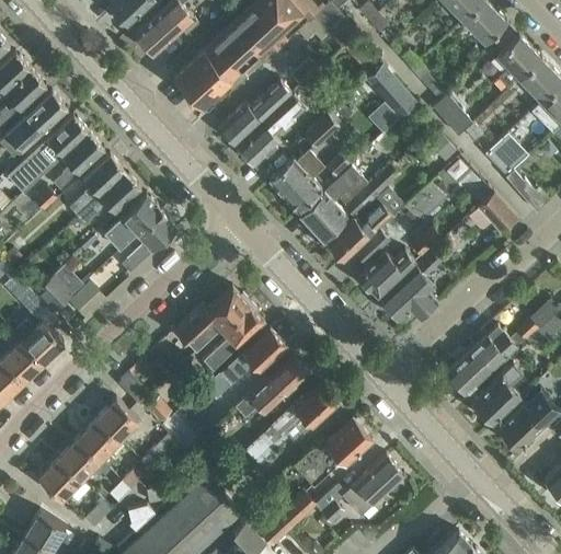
[(116,0),(109,8),(127,27),(142,13),(147,19),(159,7),(155,2),(151,0),(116,0)]
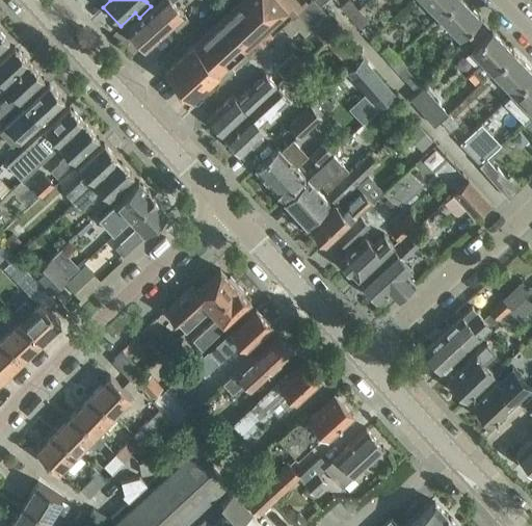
[(128,35),(147,55),(174,30),(177,34),(188,24),(168,3),(171,0),(165,0),(166,0),(128,35)]
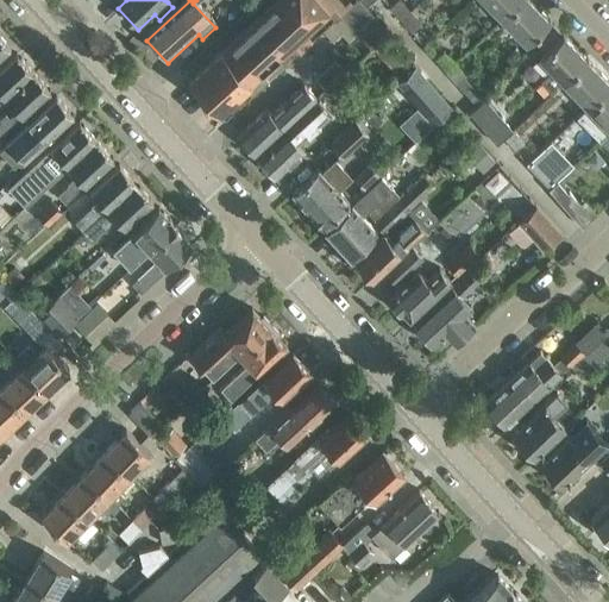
[(346,0),(264,0),(255,10),(240,24),(214,49),(220,56),(206,70),(188,86),(219,120),(331,17),(346,0)]
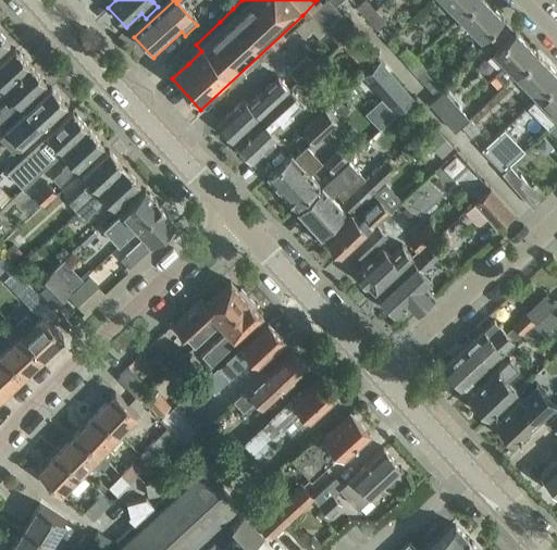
[(333,0),(327,5),(335,13),(347,2),(349,0),(333,0)]
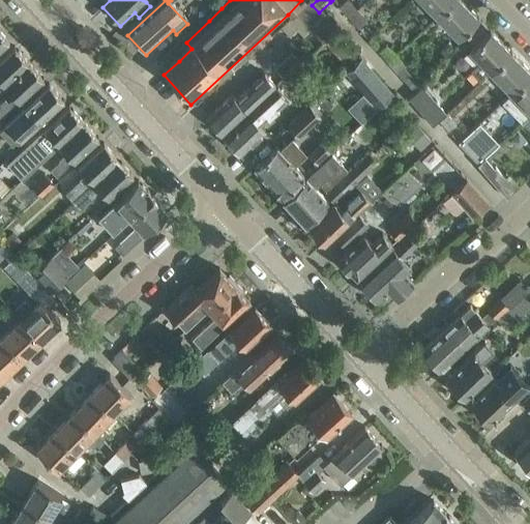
[(418,0),(439,21),(459,1),(457,0),(418,0)]
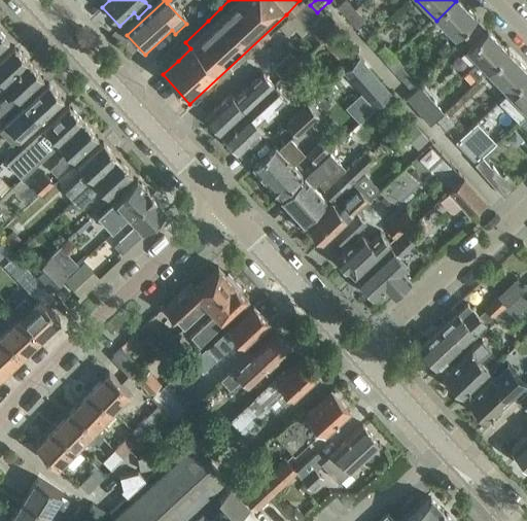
[(456,1),(436,21),(456,42),(477,23),(456,1)]
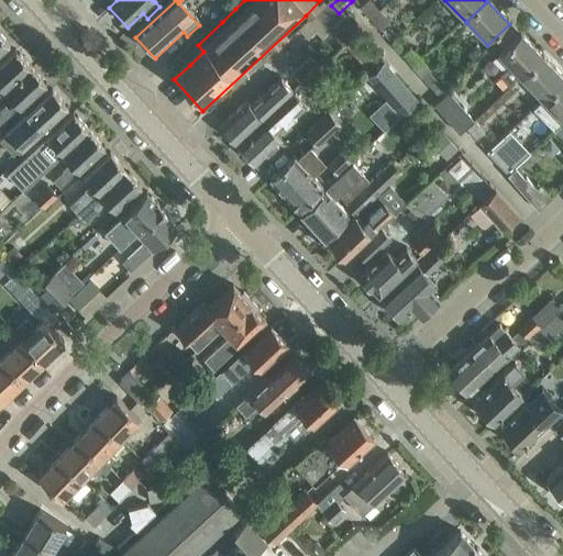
[(316,21),(343,51),(360,35),(339,13),(331,6),(316,21)]
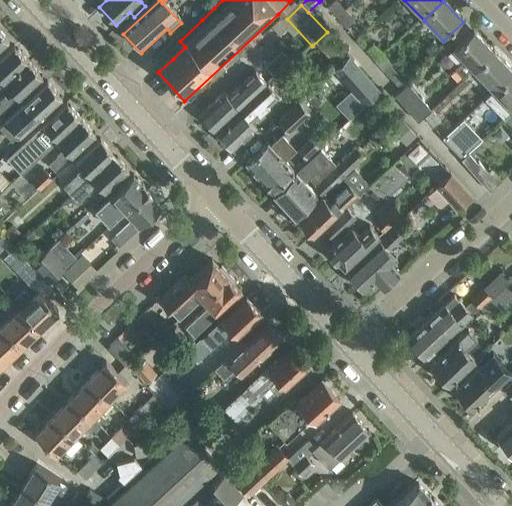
[(329,12),(338,23),(345,16),(336,6),(329,12)]
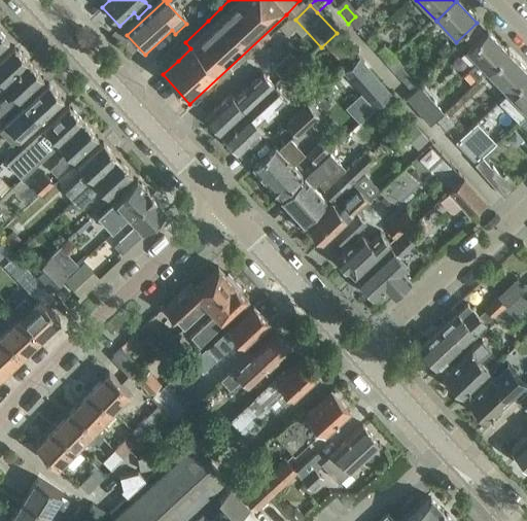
[(355,16),(348,24),(357,34),(365,28),(355,16)]
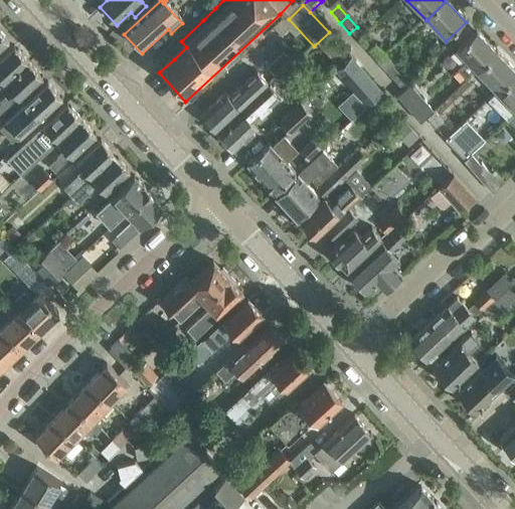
[(357,43),(366,52),(385,35),(376,26),(357,43)]
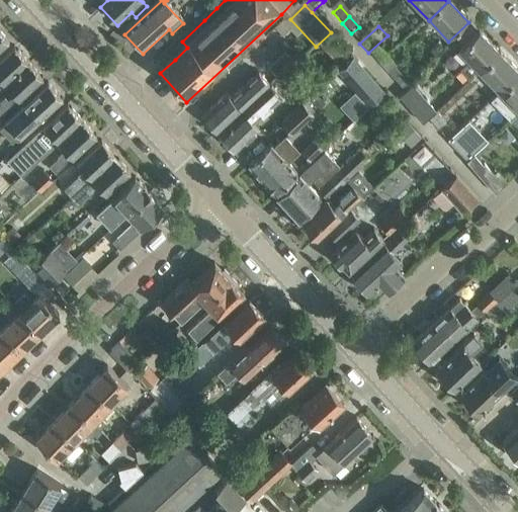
[(331,32),(316,47),(312,50),(314,53),(319,49),(332,62),(342,53),(327,36),(331,32)]
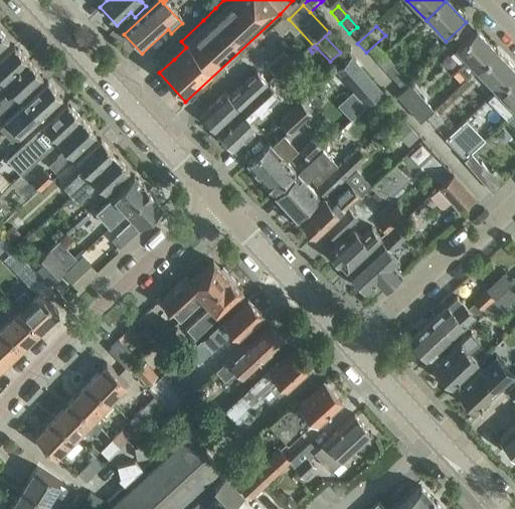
[(478,73),(479,73),(497,55),(477,33),(458,52),(468,62),(458,73),(468,83),(478,73)]
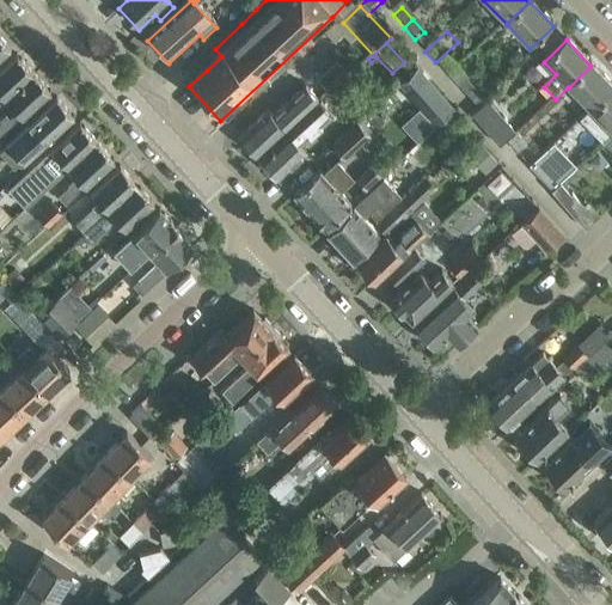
[(0,63),(11,54),(0,41),(0,63)]
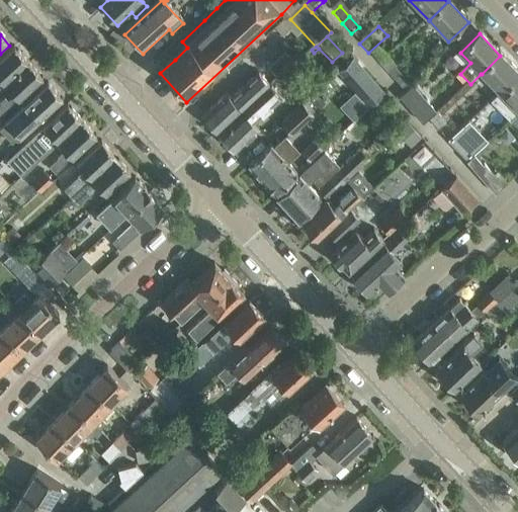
[(370,56),(380,67),(387,61),(377,50),(370,56)]
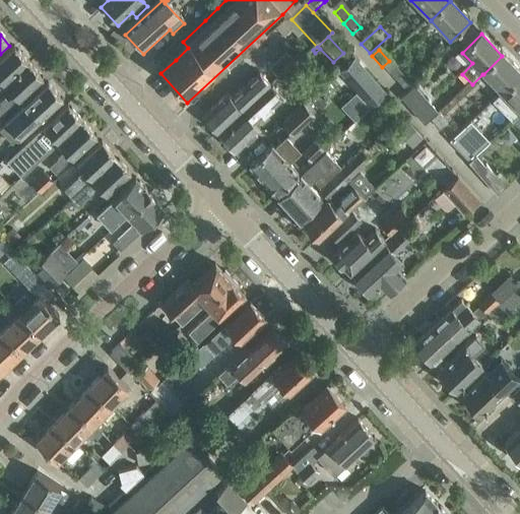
[(0,84),(4,88),(29,66),(14,51),(0,63),(0,84)]
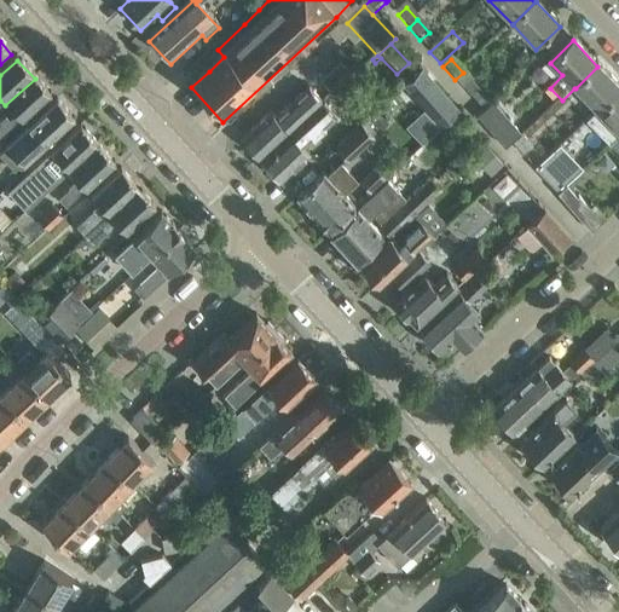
[(576,88),(600,114),(618,94),(618,87),(597,67),(576,88)]
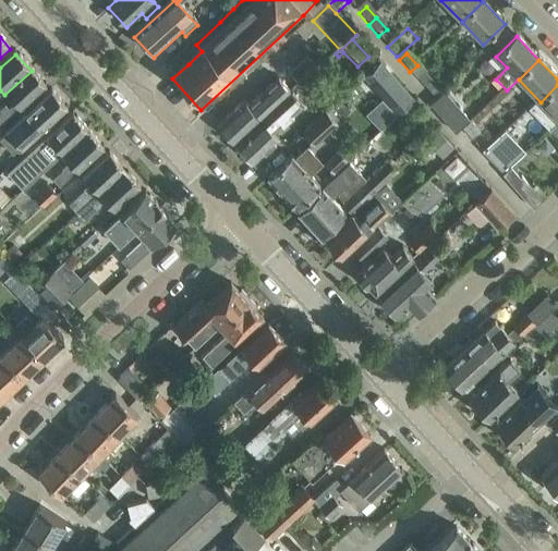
[(417,65),(410,72),(420,83),(427,76),(417,65)]
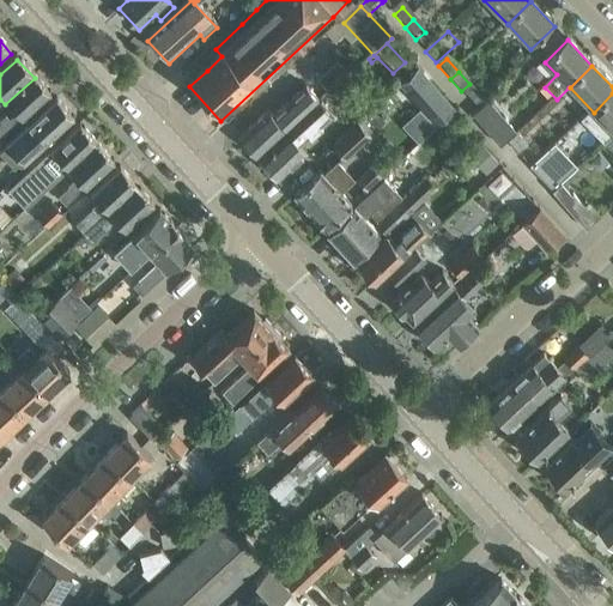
[(35,78),(5,104),(17,119),(8,126),(6,122),(0,127),(0,143),(34,113),(52,97),(35,78)]
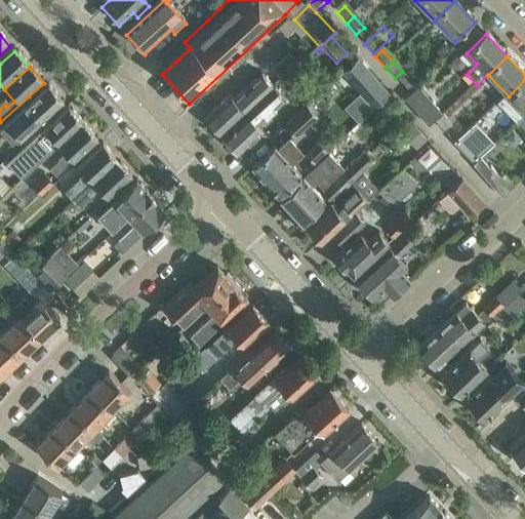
[(206,121),(220,137),(236,123),(275,87),(265,77),(236,104),(231,98),(206,121)]
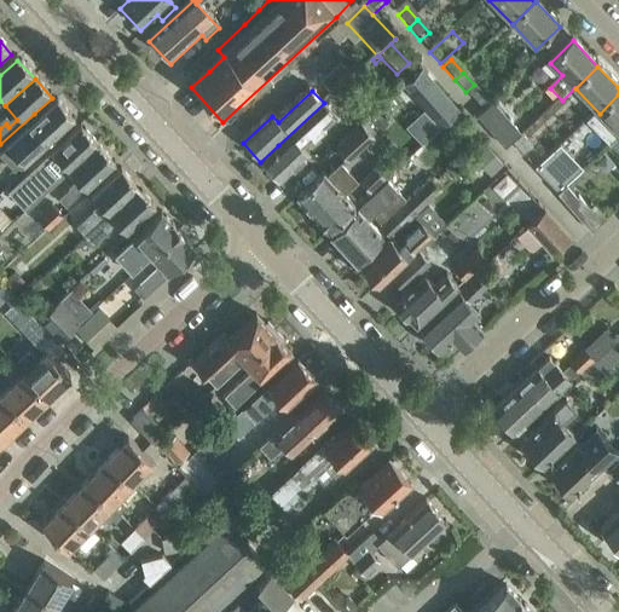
[(618,94),(600,114),(589,123),(614,145),(612,148),(613,149),(618,143),(618,94)]
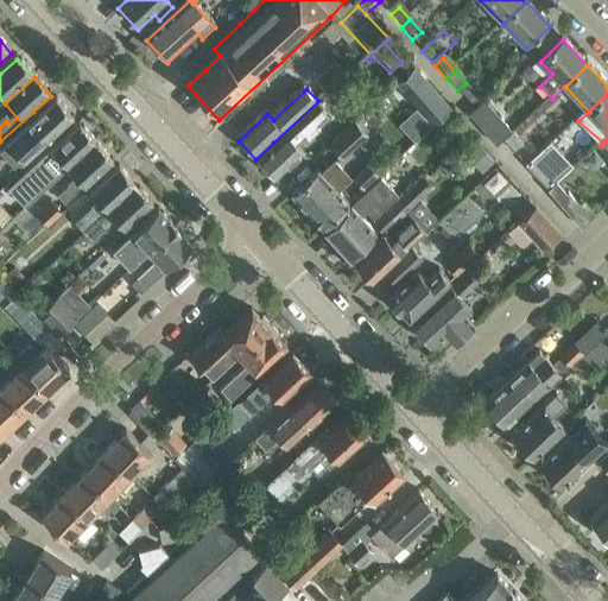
[(27,128),(5,150),(21,169),(57,137),(74,121),(57,102),(39,119),(27,128)]
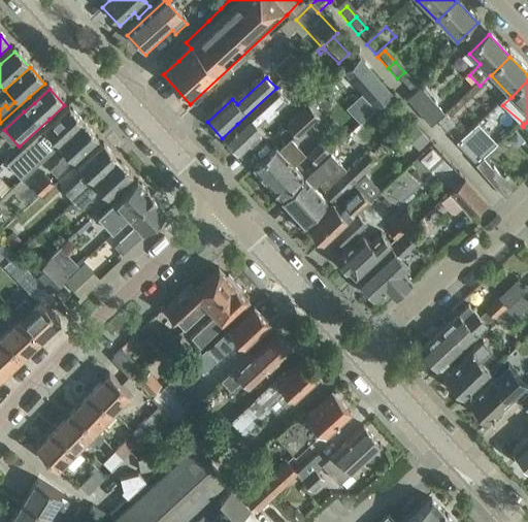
[(224,140),(240,158),(265,134),(260,128),(287,103),(277,92),(224,140)]
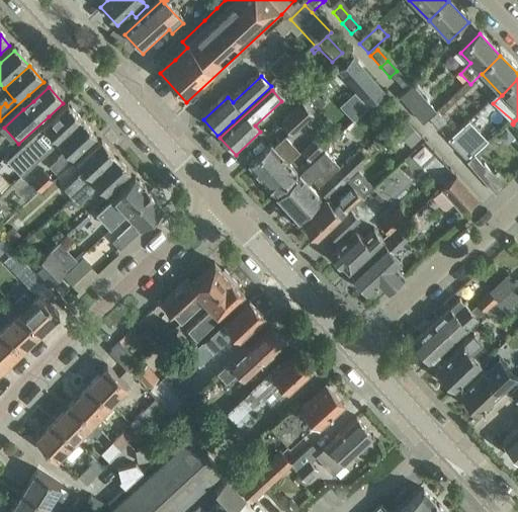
[(407,96),(400,102),(422,129),(430,122),(436,116),(414,90),(407,96)]
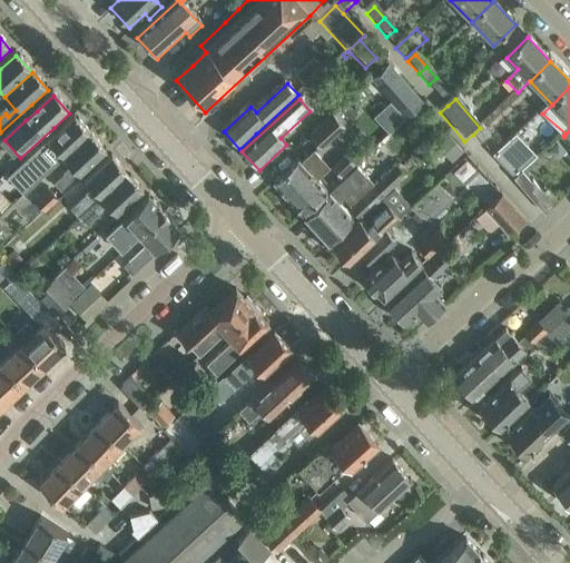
[(310,139),(323,152),(345,131),(333,117),(310,139)]
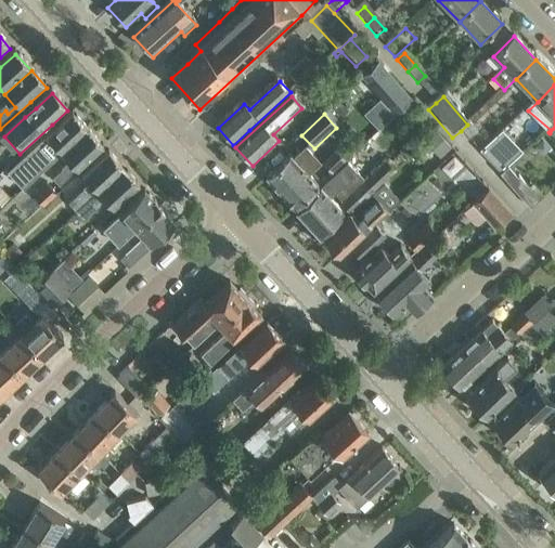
[(56,131),(8,175),(23,192),(62,156),(88,132),(73,116),(56,131)]
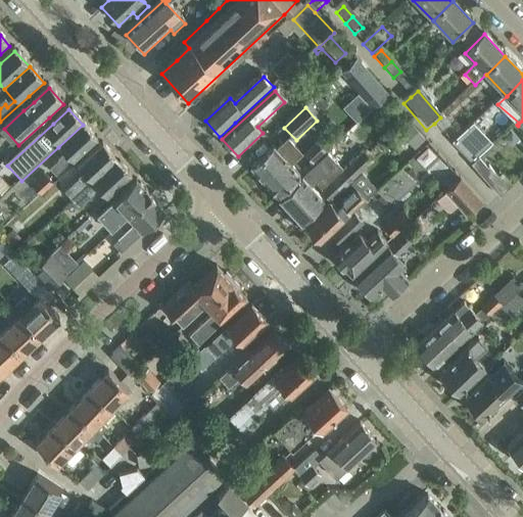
[(434,124),(443,135),(450,129),(441,119),(434,124)]
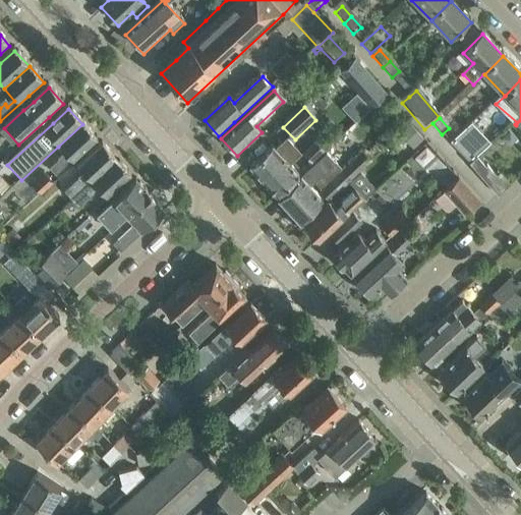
[(82,124),(58,147),(68,158),(61,165),(58,162),(49,171),(56,178),(82,155),(98,140),(82,124)]
